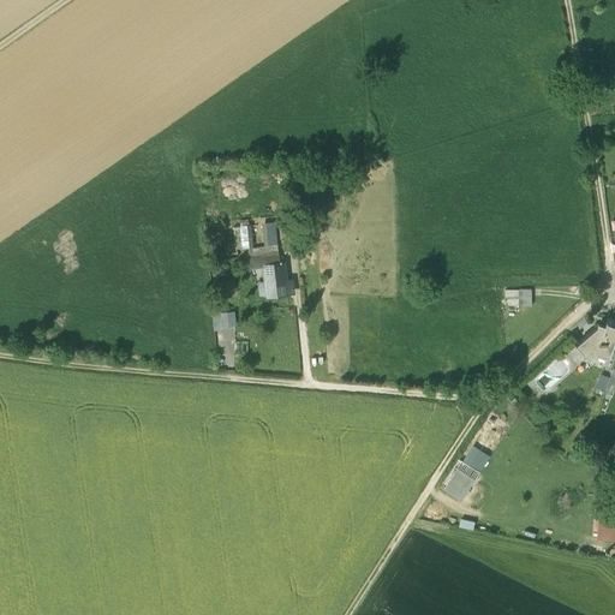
[(273,224),(264,224),(267,246),(274,245),(273,224)]
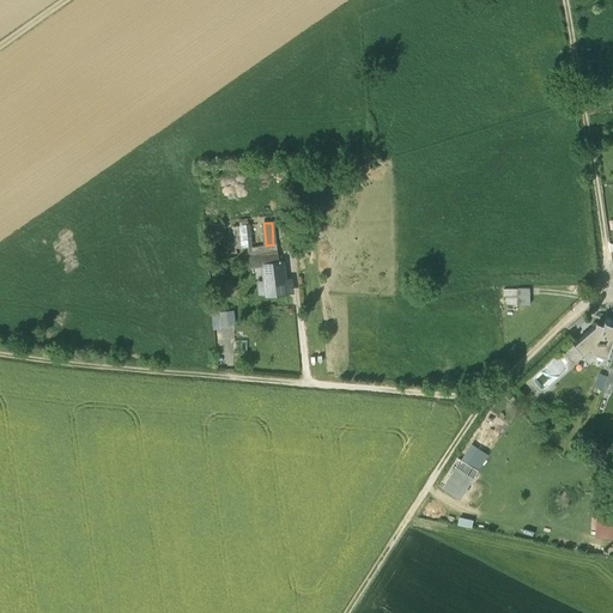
[(248,225),(240,226),(242,248),(249,248),(248,225)]
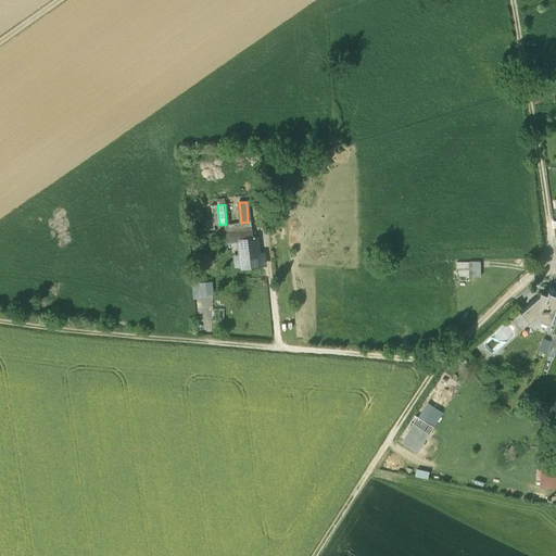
[(251,229),(225,234),(226,243),(238,241),(241,268),(260,266),(258,261),(264,261),(264,253),(258,253),(257,248),(256,237),(252,238),(251,229)]
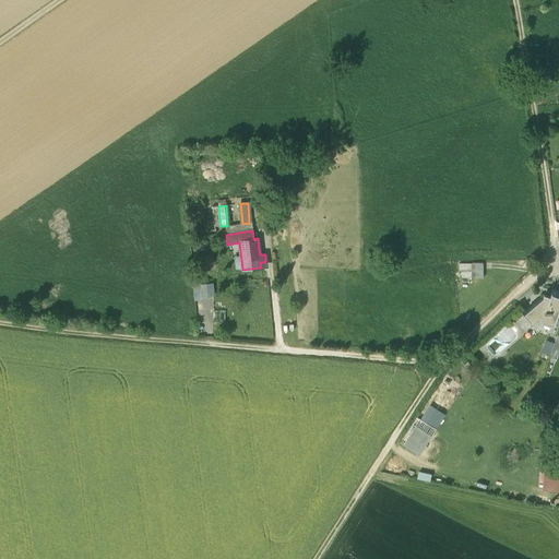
[(483,263),(472,263),(471,264),(459,264),(459,270),(461,271),(461,278),(472,278),(483,278),(483,263)]
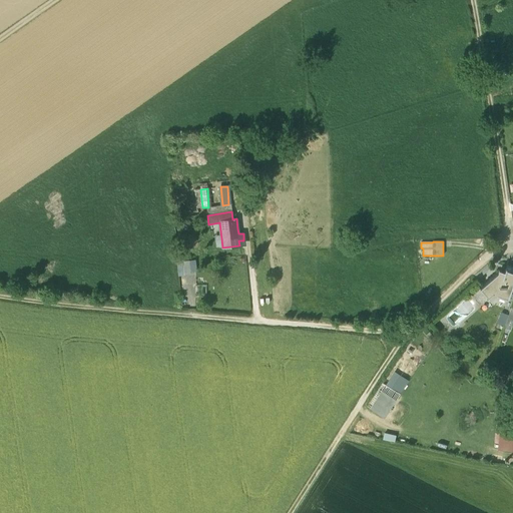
[(512,284),(512,272),(505,270),(504,272),(498,270),(497,273),(479,289),(487,297),(486,298),(487,299),(487,298),(490,301),(497,295),(507,299),(512,284)]
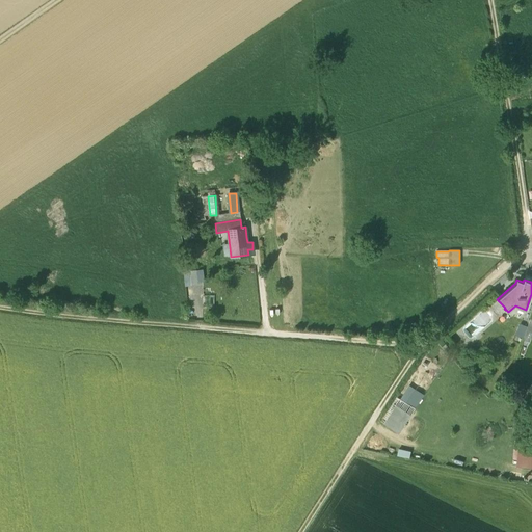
[(188,284),(187,303),(195,303),(195,308),(202,308),(203,285),(188,284)]
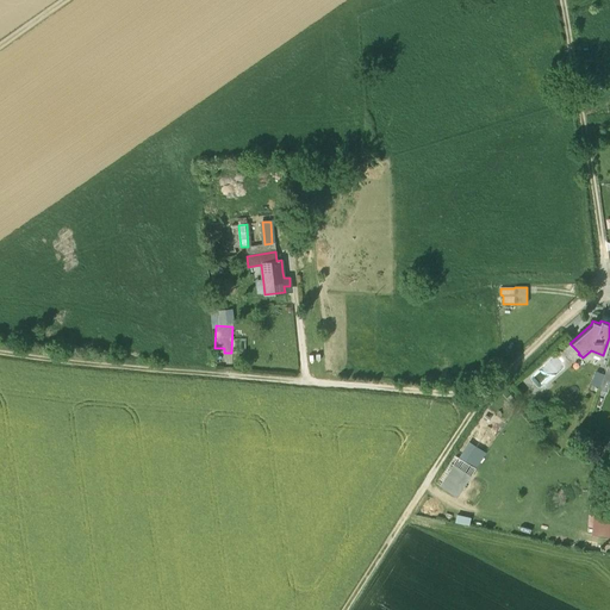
[(609,365),(608,365),(599,387),(607,390),(609,379),(609,365)]
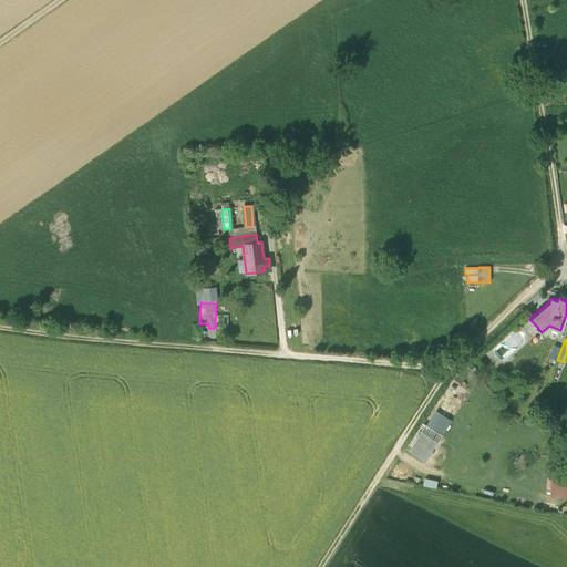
[(430,421),(439,425),(444,416),(435,411),(430,421)]
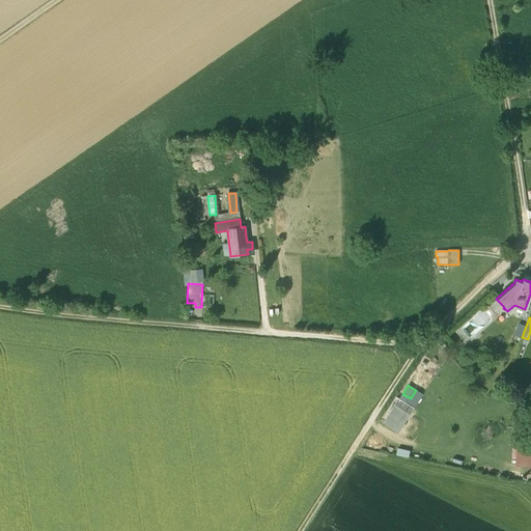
[(395,403),(383,423),(396,432),(409,413),(395,403)]
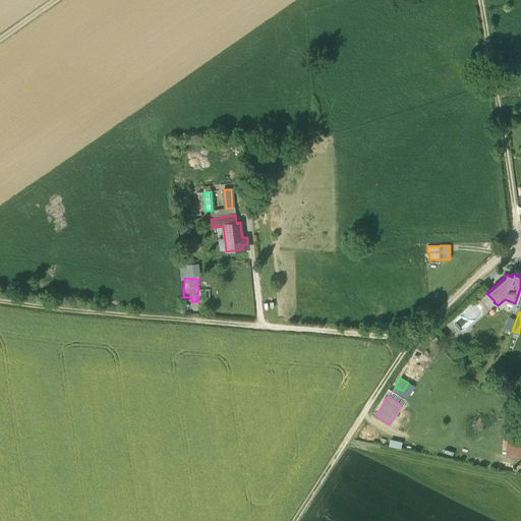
[(520,431),(506,431),(505,454),(520,454),(520,431)]
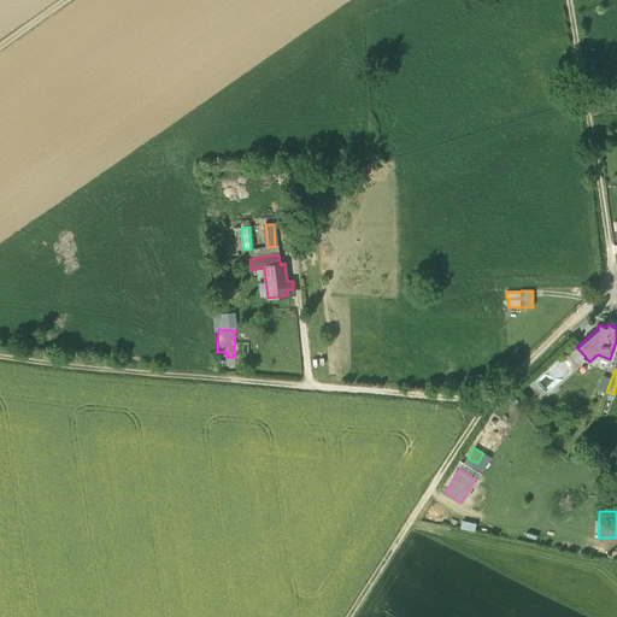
[(463,518),(462,526),(475,528),(476,521),(463,518)]
